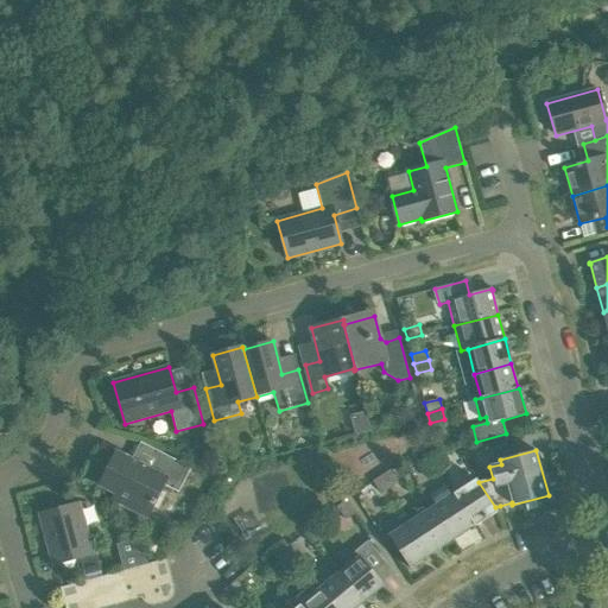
[(152,470),(116,451),(99,486),(115,494),(112,500),(146,518),(164,485),(178,492),(191,468),(162,454),(152,470)]
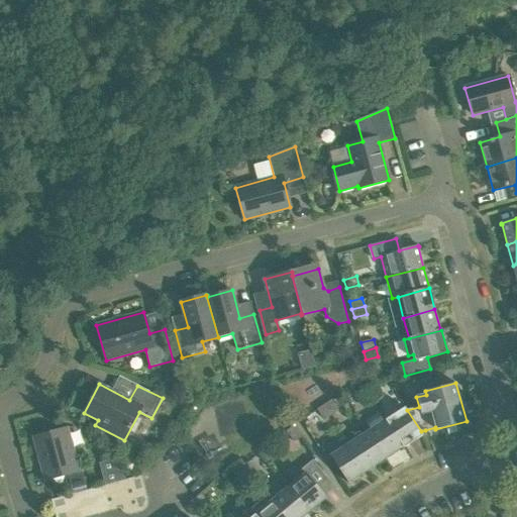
[(374,400),(381,395),(374,384),(367,389),(374,400)]
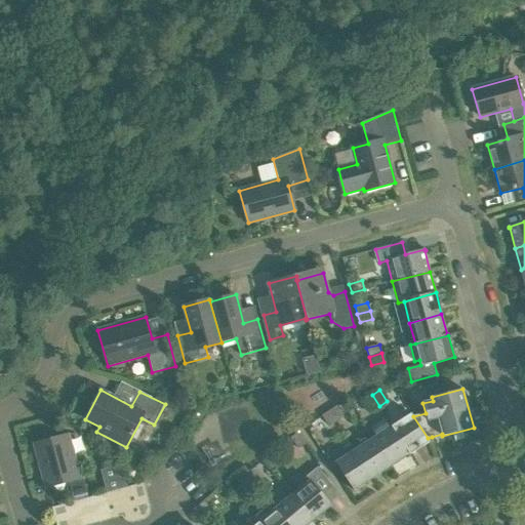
[(372,395),(364,400),(371,410),(379,406),(372,395)]
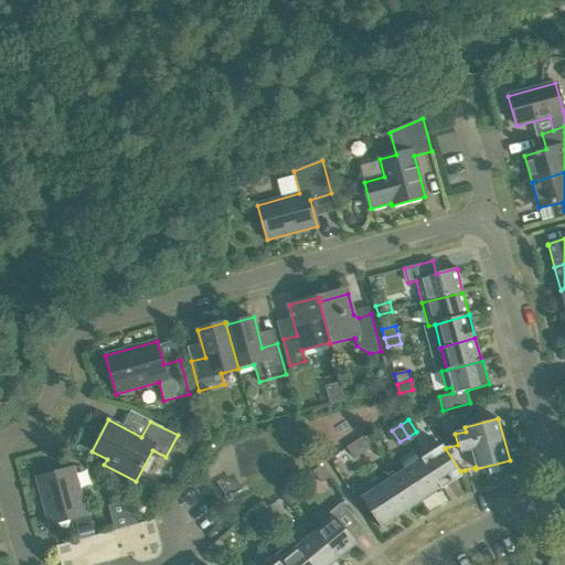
[(362,454),(370,449),(362,437),(354,443),(362,454)]
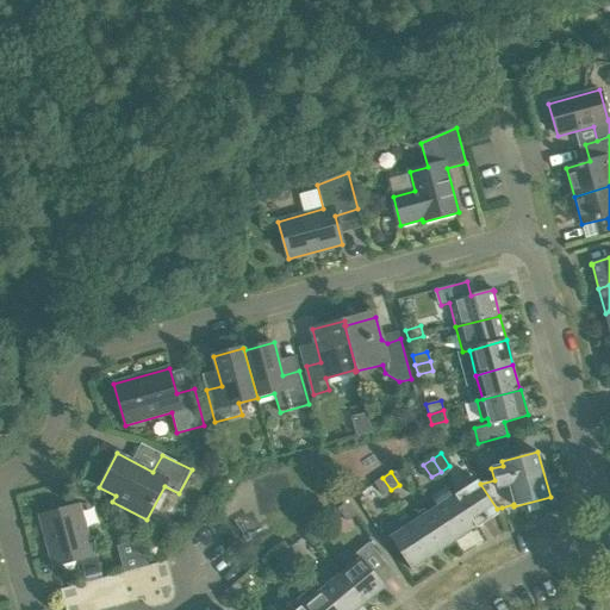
[(383,478),(374,483),(383,496),(391,490),(383,478)]
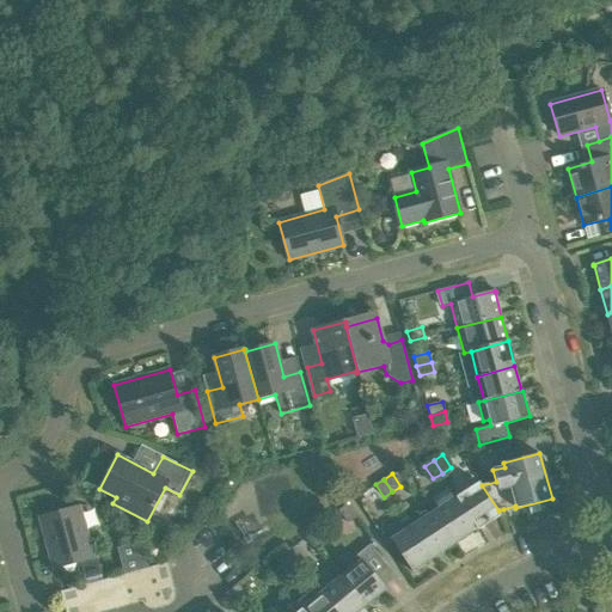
[(501,515),(499,510),(482,485),(479,482),(457,496),(477,528),(478,531),(501,515)]
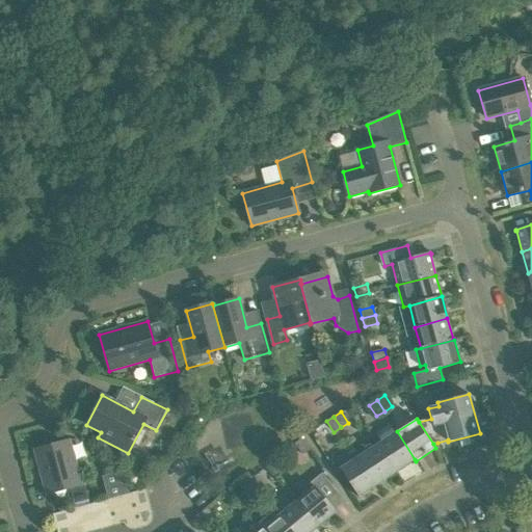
[(397,472),(415,459),(397,431),(378,444),(397,472)]
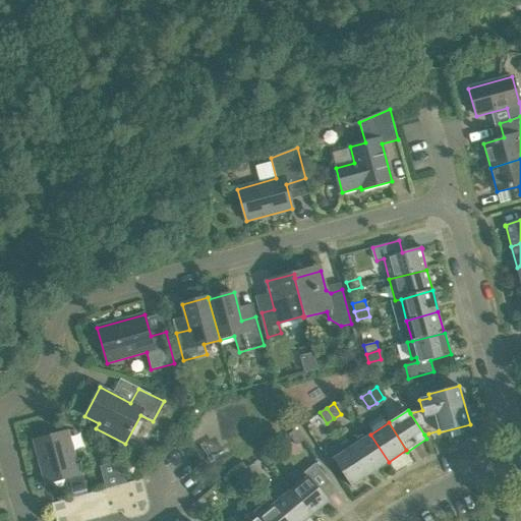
[(296,445),(303,440),(295,429),(288,435),(296,445)]
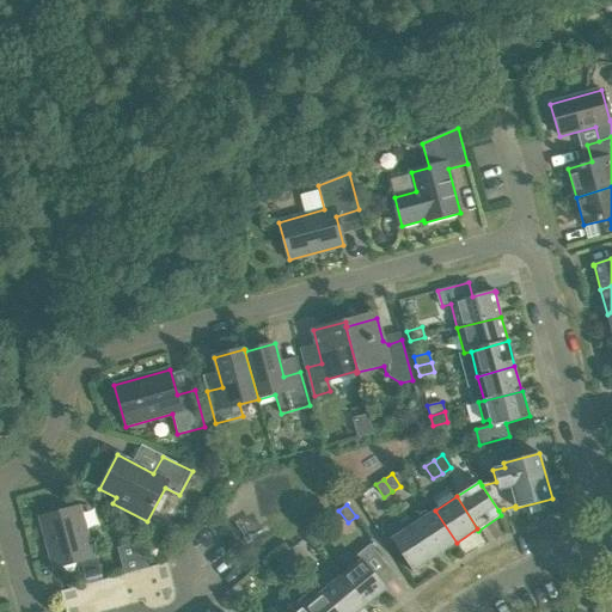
[(92,557),(79,507),(41,518),(54,568),(80,562),(85,580),(102,575),(96,557),(92,557)]
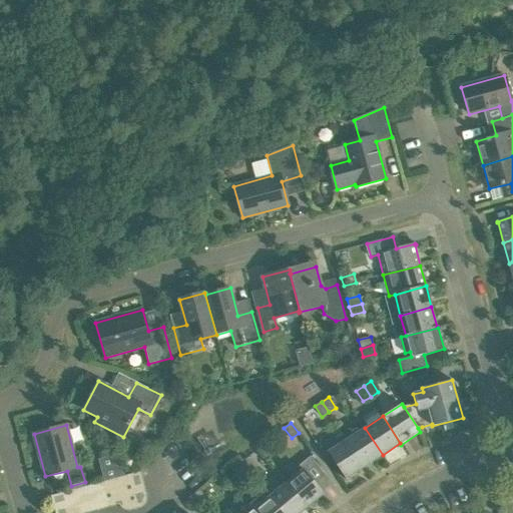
[(364,467),(383,455),(365,428),(347,440),(364,467)]
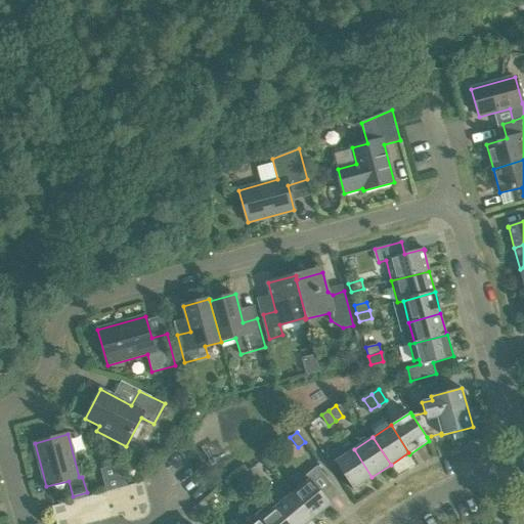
[(354,490),(355,489),(354,488),(372,477),(354,449),(335,462),(354,490)]
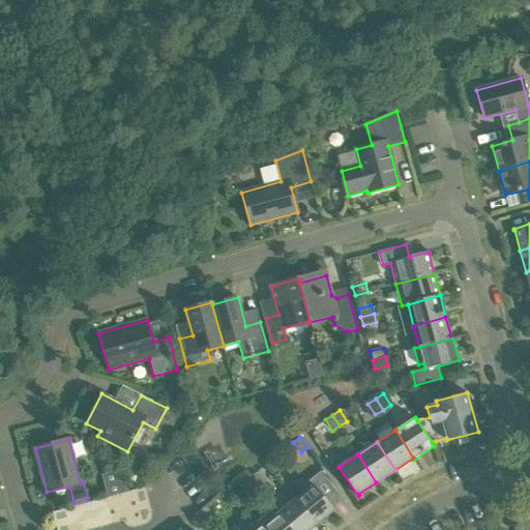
[(112,472),(101,474),(108,496),(129,491),(112,472)]
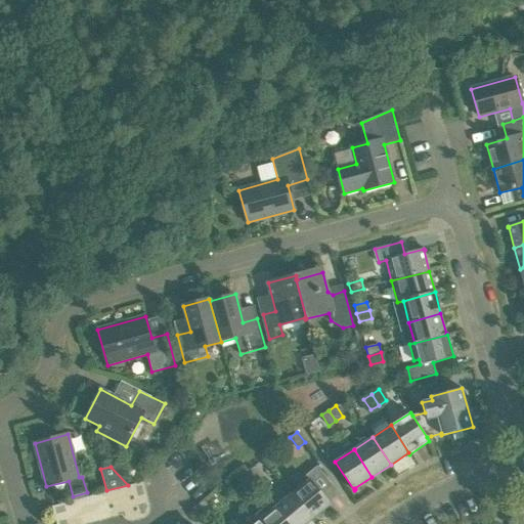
[(255,483),(262,477),(254,467),(247,473),(255,483)]
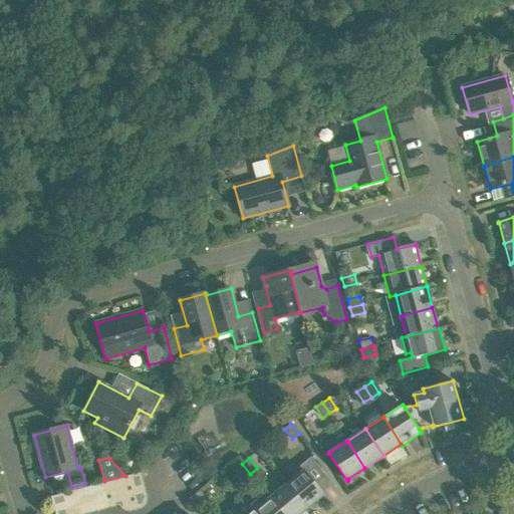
[(303,471),(287,484),(307,509),(323,495),(324,496),(325,496),(316,485),(326,477),(310,458),(300,467),(303,471)]
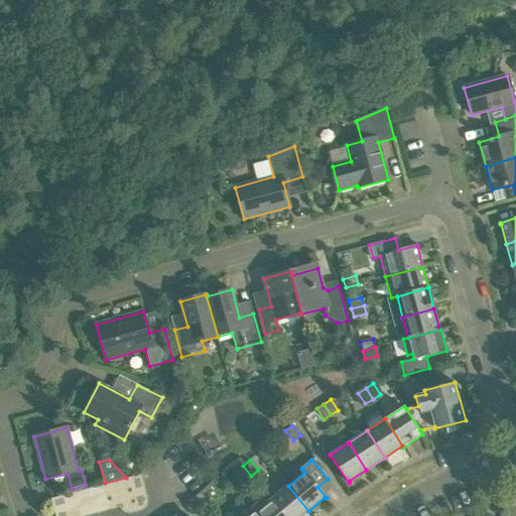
[(244,481),(251,476),(243,466),(236,471),(244,481)]
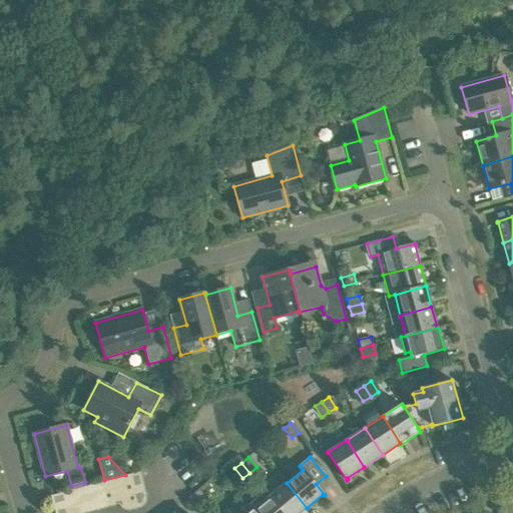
[(140,472),(95,484),(101,507),(118,502),(118,504),(119,505),(121,507),(123,509),(124,510),(127,510),(129,511),(130,510),(139,508),(140,508),(142,507),(143,505),(145,503),(146,502),(146,500),(146,499),(146,497),(146,495),(140,472)]
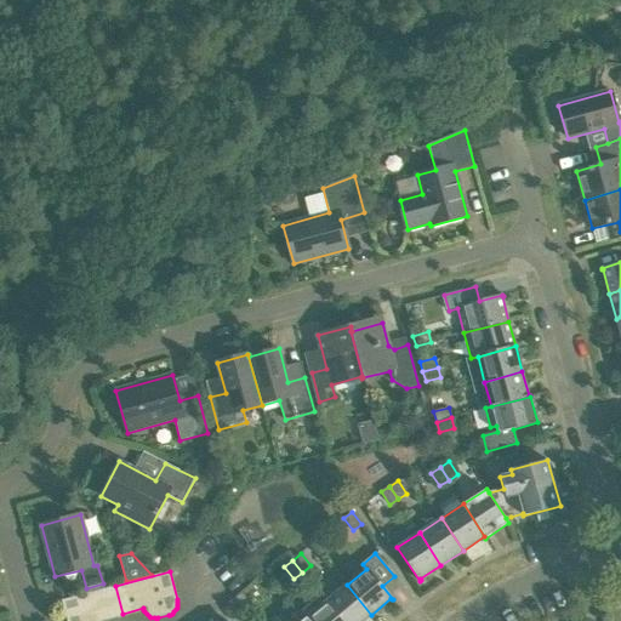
[(342,620),(363,620),(371,615),(347,585),(326,602),(342,620)]
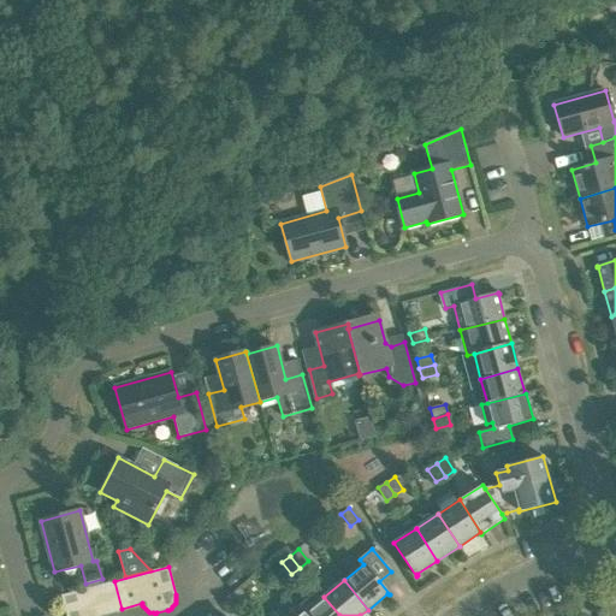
[(101,585),(108,612),(122,609),(114,581),(101,585)]
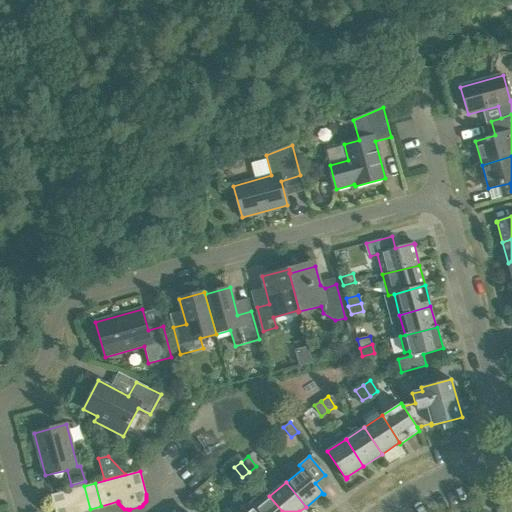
[(73,489),(79,511),(90,509),(84,486),(73,489)]
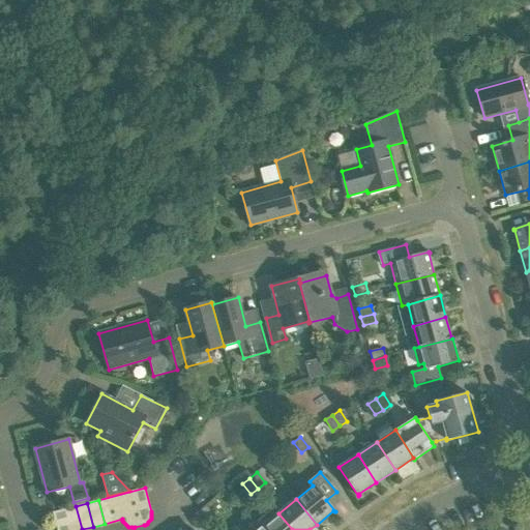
[(76,506),(64,509),(69,529),(80,529),(82,529),(76,506)]
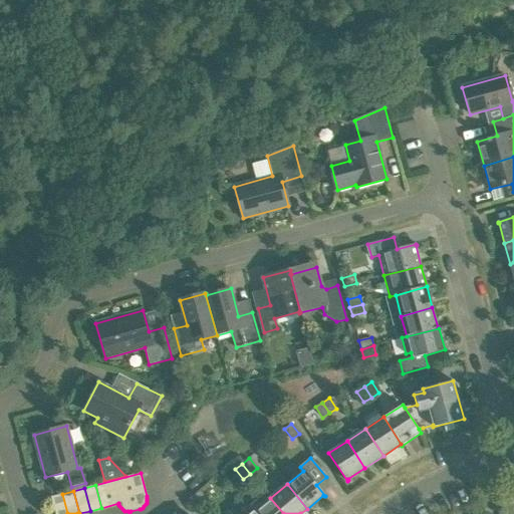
[(201,506),(208,501),(200,491),(193,496),(201,506)]
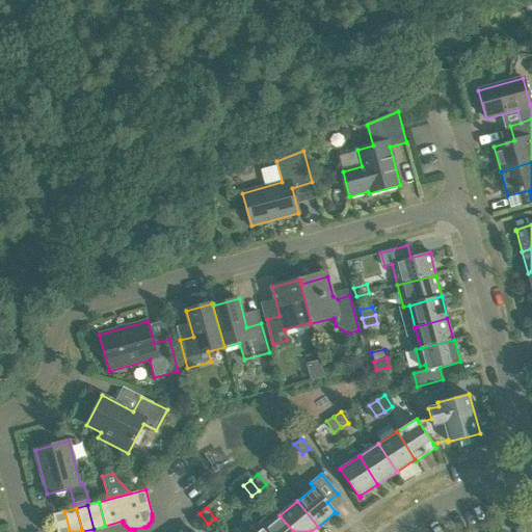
[(278,515),(274,510),(258,524),(262,529),(262,530),(263,531),(293,531),(280,515),(278,515)]
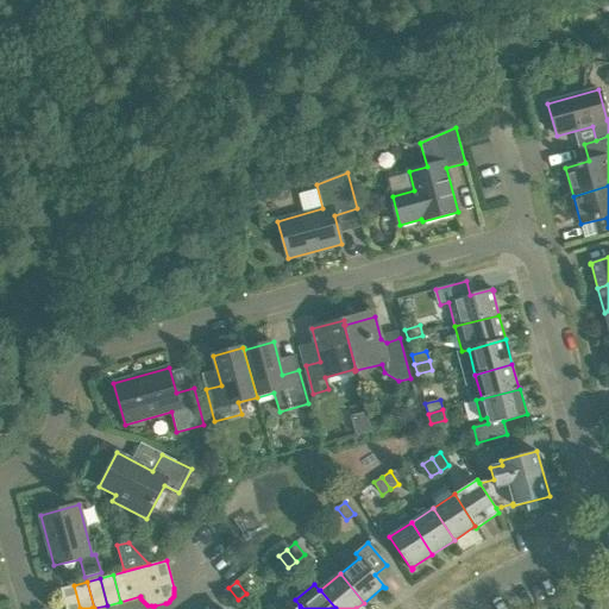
[(60,589),(66,608),(80,608),(74,585),(62,589),(62,588),(60,589)]
